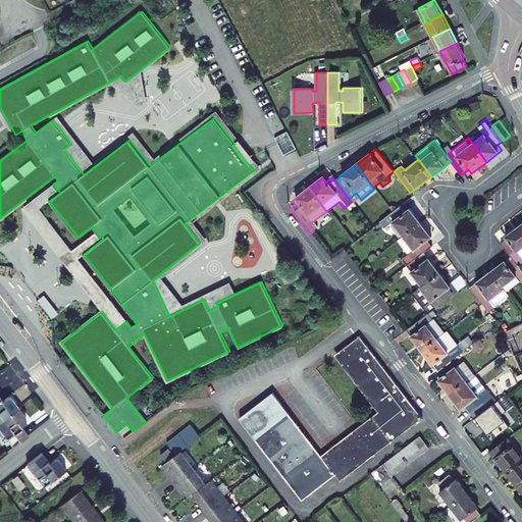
[(421,222),(410,208),(406,211),(402,206),(380,221),(384,227),(393,221),(404,236),(421,222)]
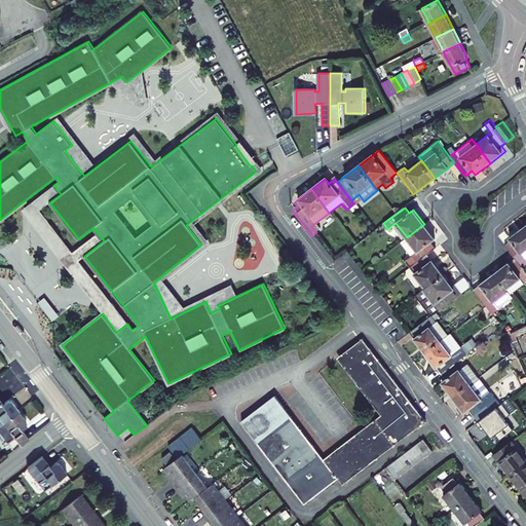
[(235,276),(264,255),(234,215),(204,236),(217,252),(219,251),(227,261),(225,262),(235,276)]
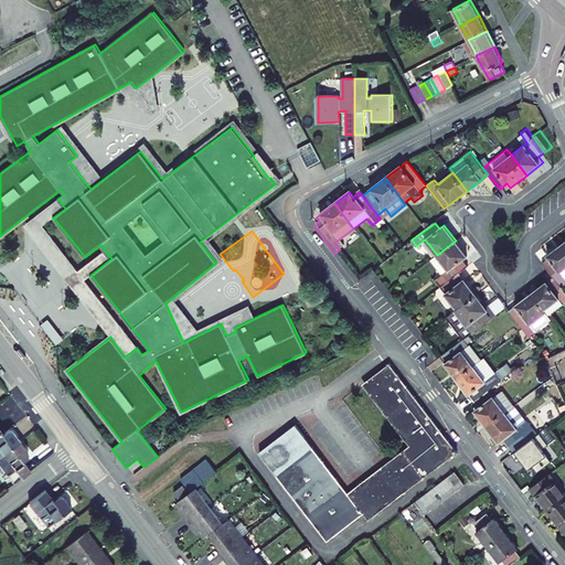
[(468,256),(456,241),(437,255),(449,270),(443,276),(436,280),(440,287),(459,273),(468,266),(464,259),(468,256)]
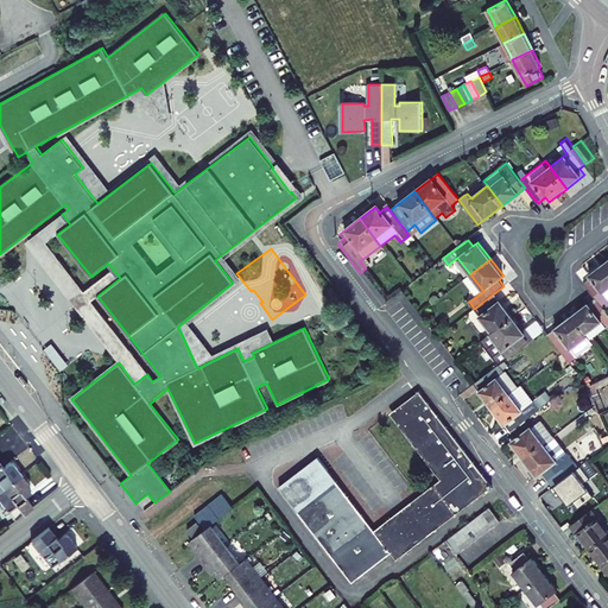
[(607,289),(607,266),(605,264),(588,276),(590,278),(583,284),(595,299),(603,310),(607,306),(607,301),(607,302),(602,293),(607,289)]
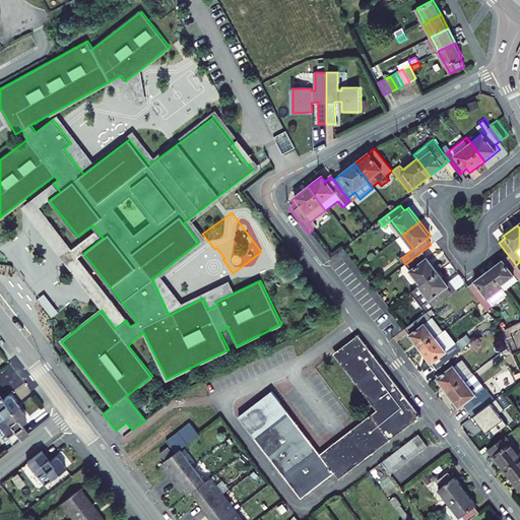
[(413,249),(402,235),(396,240),(407,254),(413,249)]
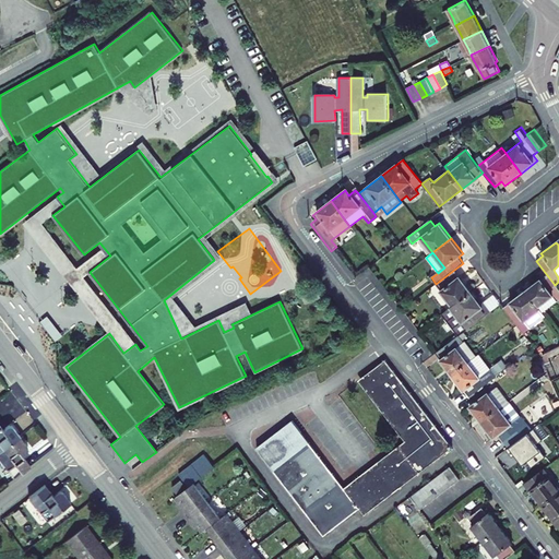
[(471,292),(454,270),(436,284),(452,306),(471,292)]
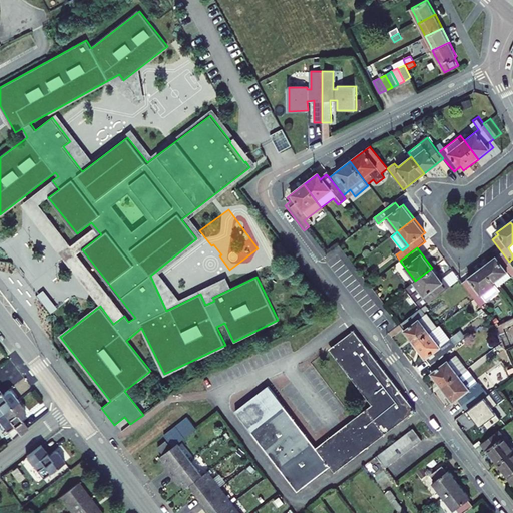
[(512,267),(509,262),(502,252),(482,268),(493,283),(507,272),(511,277),(512,275),(512,267)]
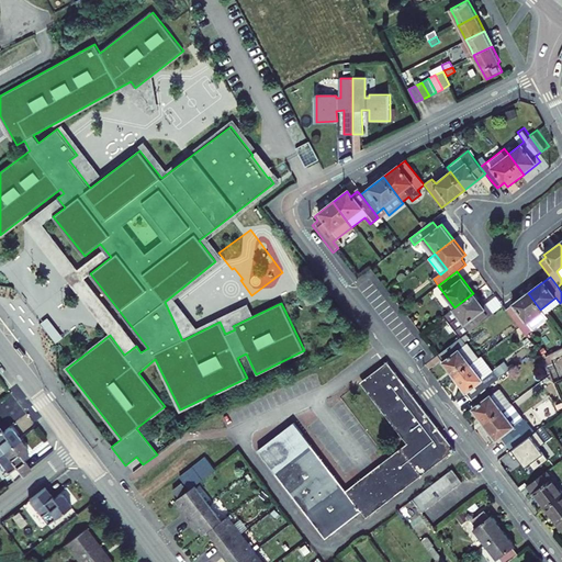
[(483,305),(473,293),(454,307),(445,316),(461,338),(467,334),(492,314),(485,305),(484,304),(483,305)]
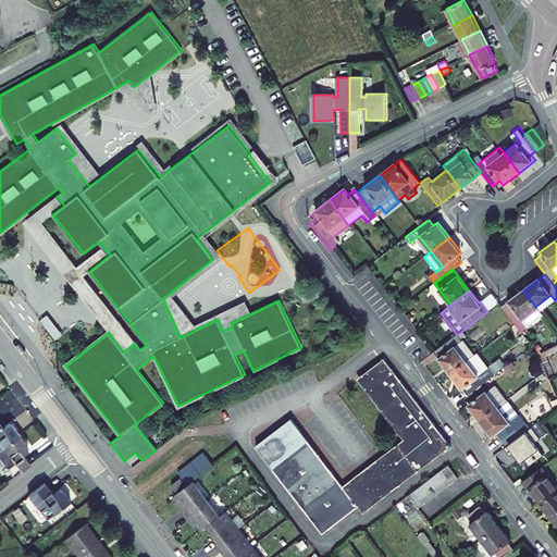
[(535,307),(523,291),(503,307),(521,332),(543,316),(540,312),(535,307)]
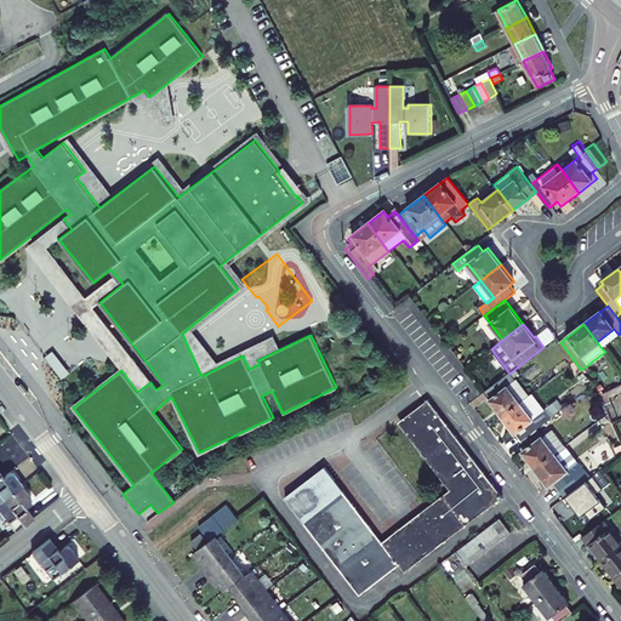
[(557,337),(548,328),(536,337),(543,347),(557,337)]
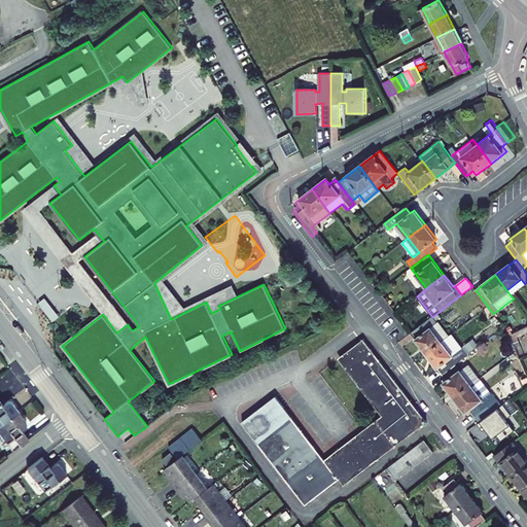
[(525,284),(521,279),(506,290),(511,295),(525,284)]
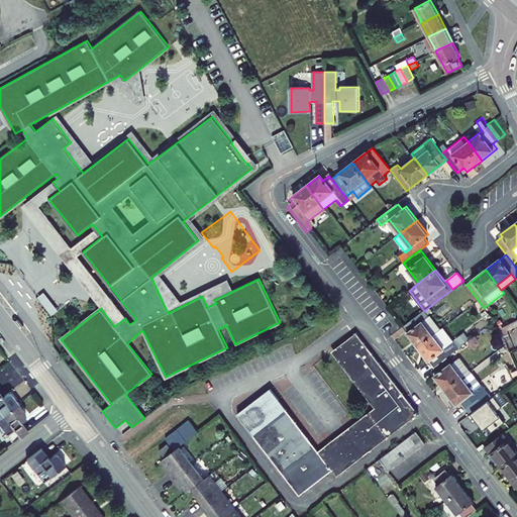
[(43,292),(37,297),(53,315),(59,311),(43,292)]
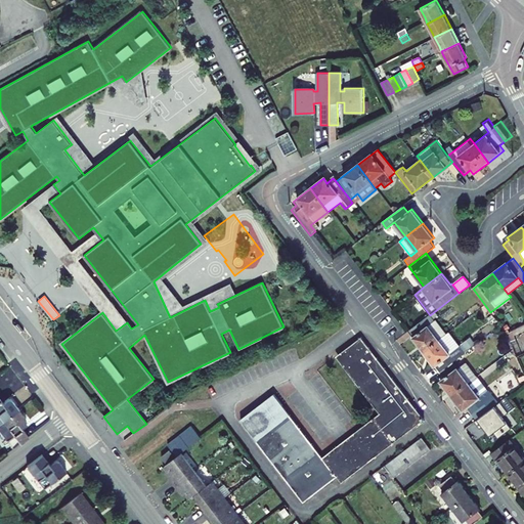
[(438,315),(435,311),(430,315),(433,319),(438,315)]
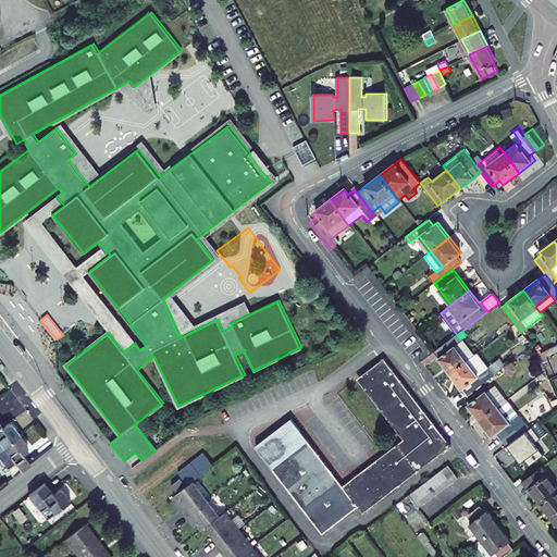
[(474,356),(462,341),(461,342),(460,339),(457,335),(434,353),(450,374),(474,356)]
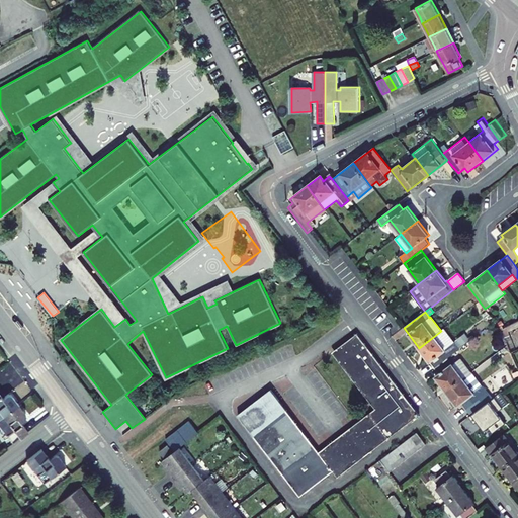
[(517,321),(502,330),(505,338),(511,336),(509,332),(517,327),(517,321)]
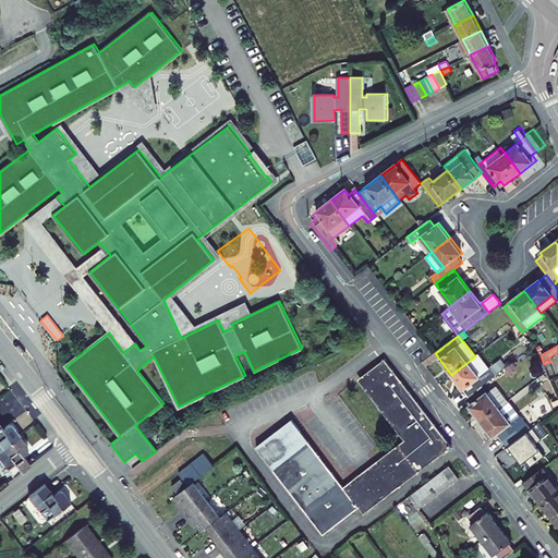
[(488,371),(476,355),(475,356),(451,375),(469,396),(482,385),(495,375),(490,368),(488,371)]
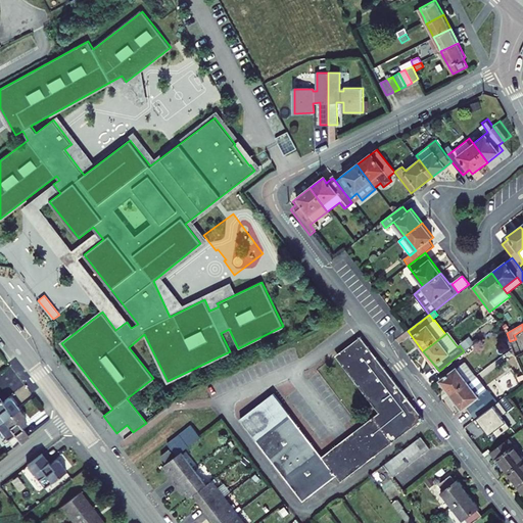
[(357,341),(336,357),(372,403),(394,386),(357,341)]
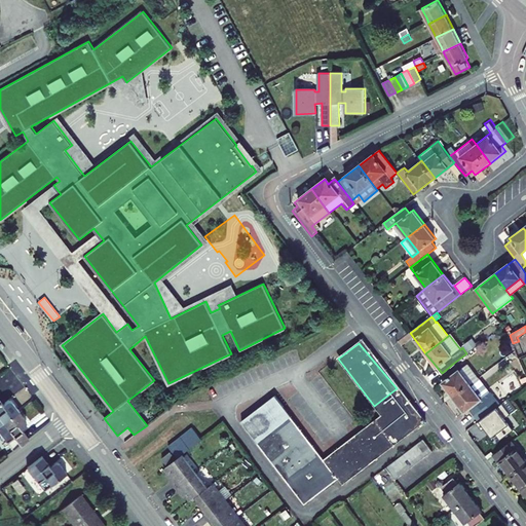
[(380,416),(324,462),(327,466),(411,402),(397,388),(374,406),(338,359),(380,416)]
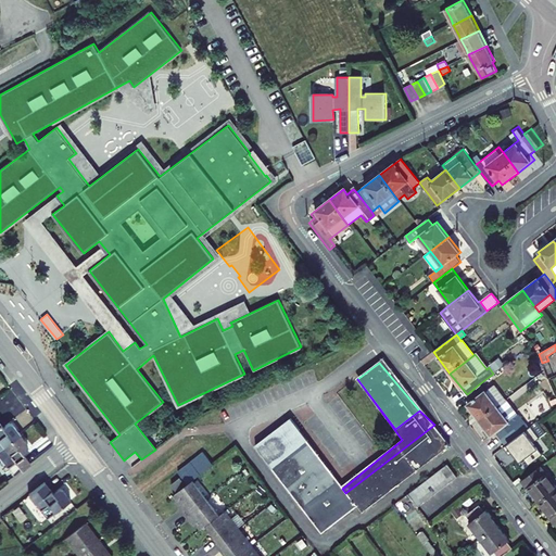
[(506,399),(495,384),(487,391),(480,383),(467,394),(471,401),(467,404),(479,419),(506,399)]
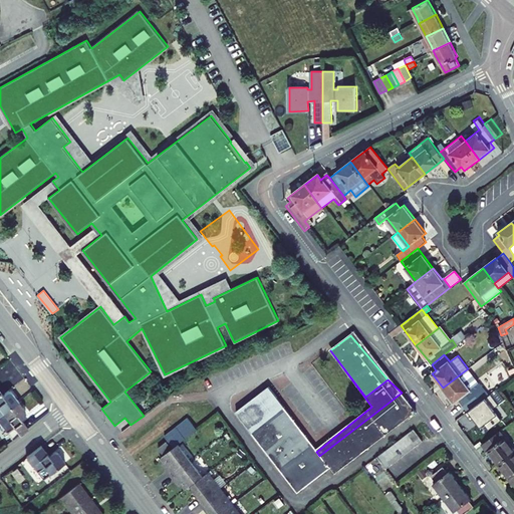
[(487,394),(468,368),(443,388),(454,402),(458,399),(462,405),(475,395),(479,400),(487,394)]
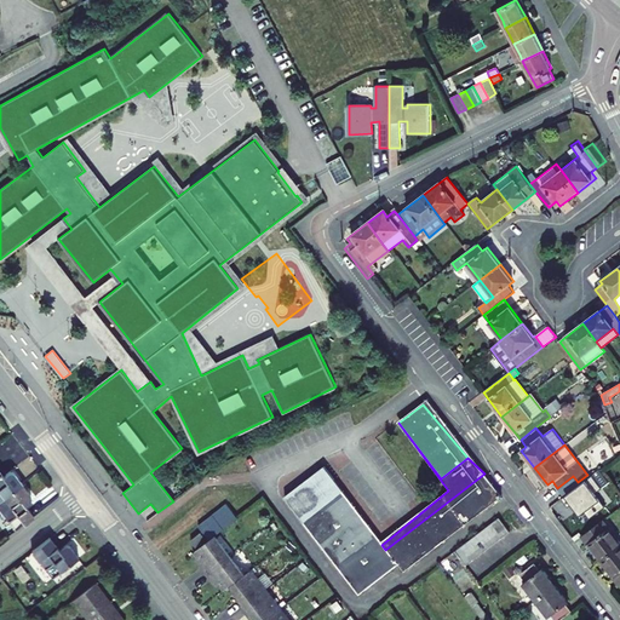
[(385,550),(382,545),(323,469),(283,499),(359,598),(399,567),(406,577),(504,500),(484,474),(385,550)]
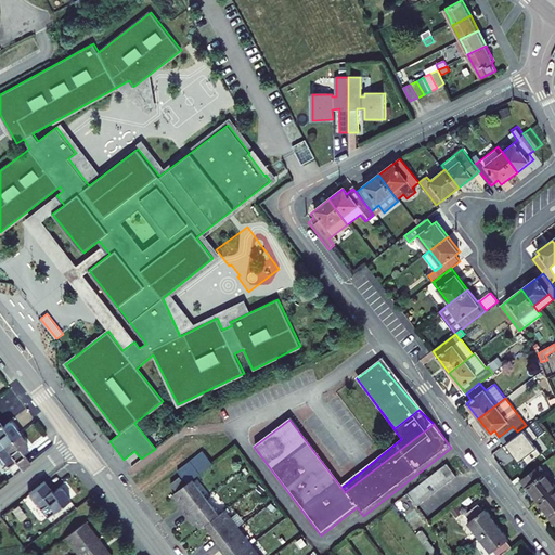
[(2,427),(0,423),(0,448),(20,433),(11,422),(9,423),(2,427)]
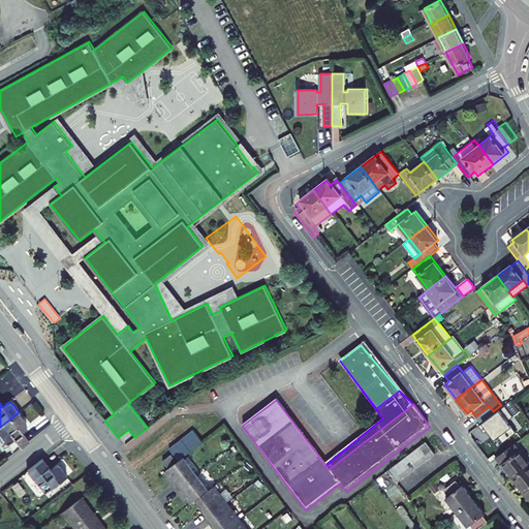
[(27,423),(19,412),(0,427),(0,435),(13,453),(29,440),(21,430),(26,426),(27,423)]
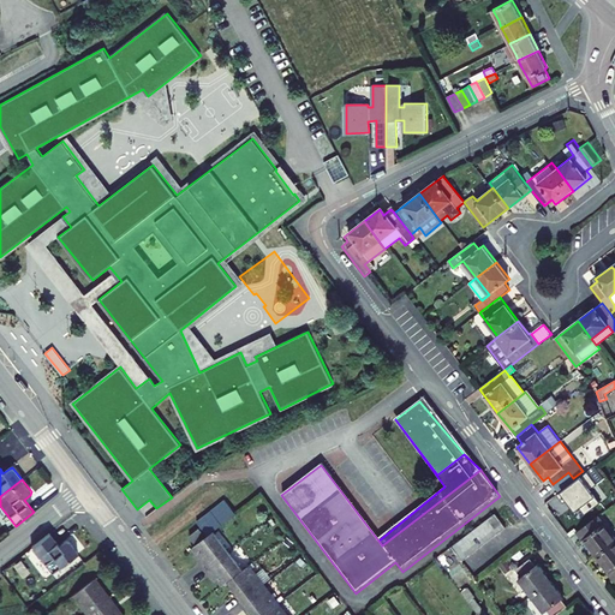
[(230,519),(237,514),(226,500),(219,505),(230,519)]
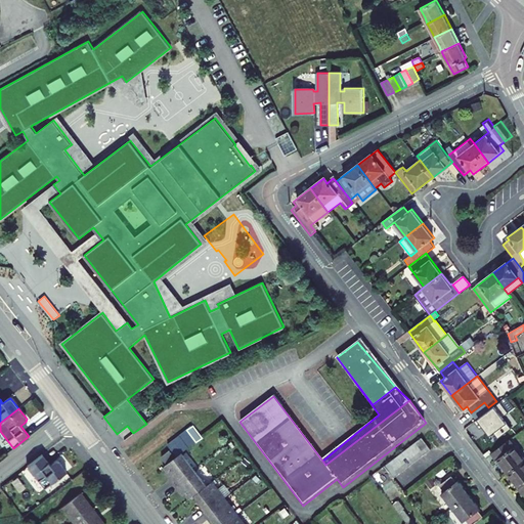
[(195,442),(186,430),(180,435),(189,447),(195,442)]
